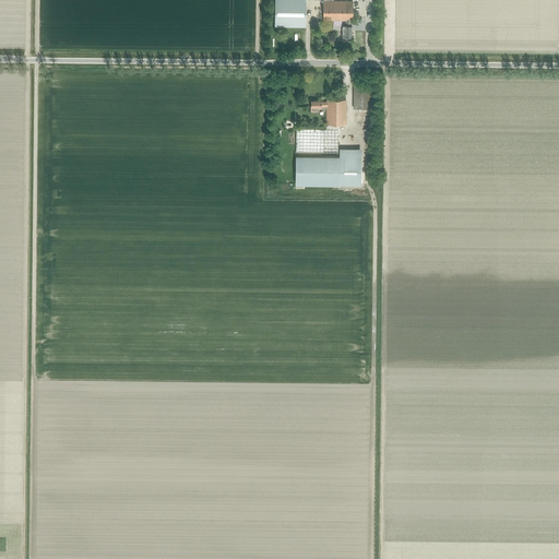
[(306,0),(274,0),(275,26),(306,27),(306,0)]
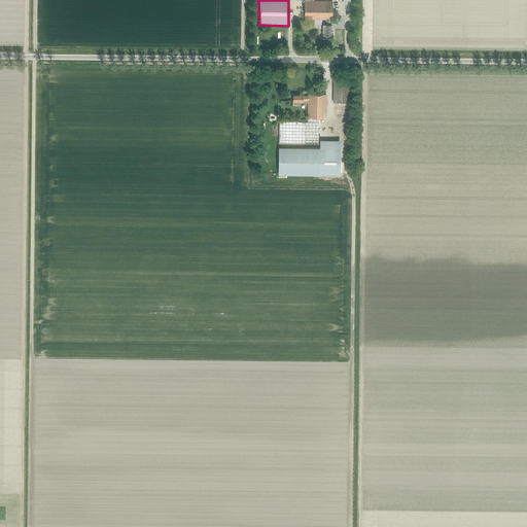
[(305,1),(305,20),(325,20),(325,25),(322,25),(322,38),(328,38),(328,35),(331,35),(331,25),(331,20),(332,20),(332,1),(305,1)]
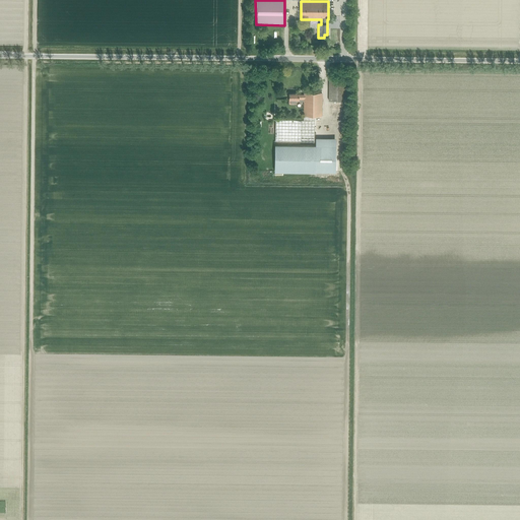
[(345,80),(329,80),(329,101),(345,102),(345,80)]
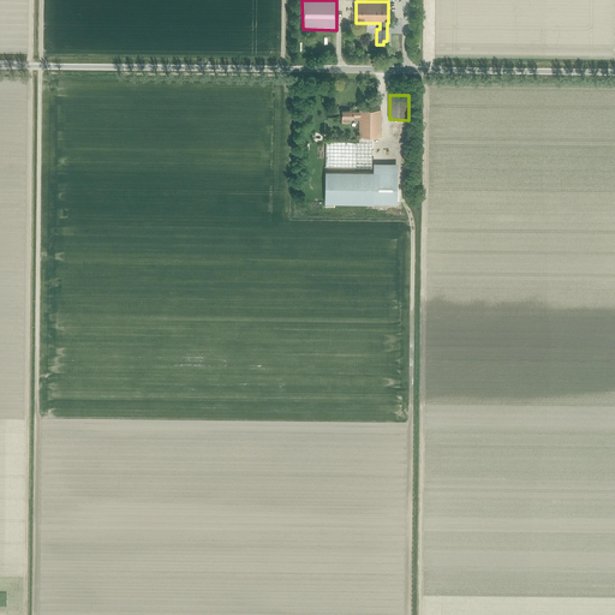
[(380,137),(381,111),(359,111),(359,112),(353,112),(341,111),(341,123),(350,124),(350,120),(359,120),(359,142),(326,142),(326,167),(371,168),(372,137),(380,137)]
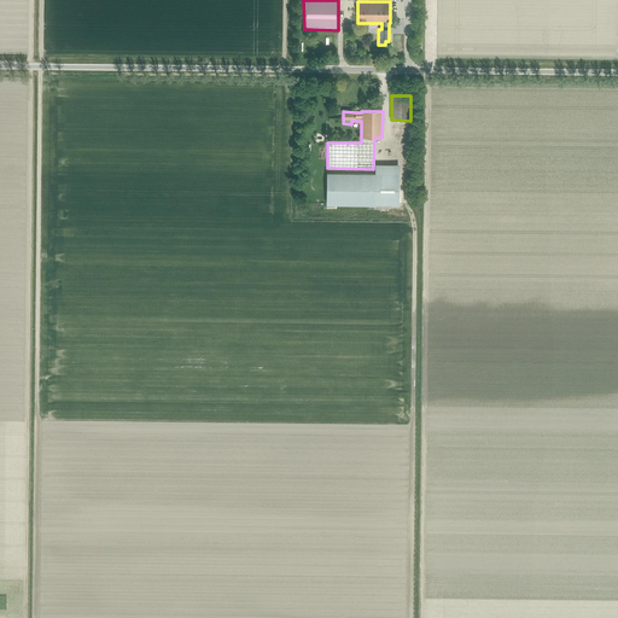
[(374,174),(326,173),(326,203),(398,204),(398,164),(375,164),(374,174)]
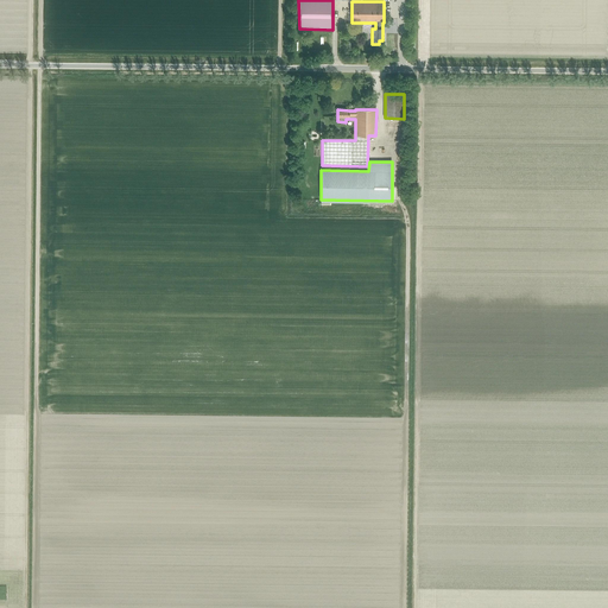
All buildings are outlined.
